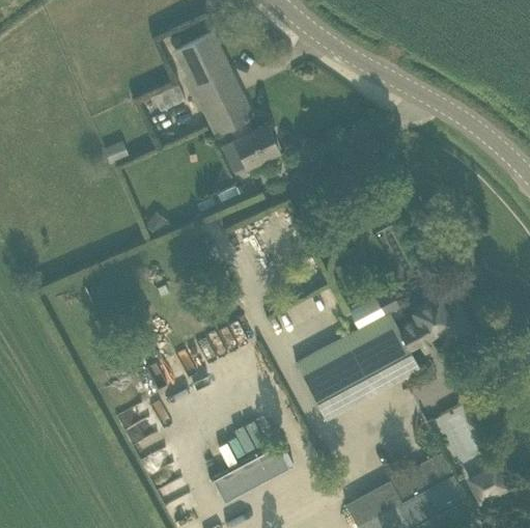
[(260,162),(279,153),(267,126),(254,132),(249,121),(254,118),(213,34),(175,52),(185,71),(217,136),(232,128),(239,139),(233,142),(247,169),(260,162)]
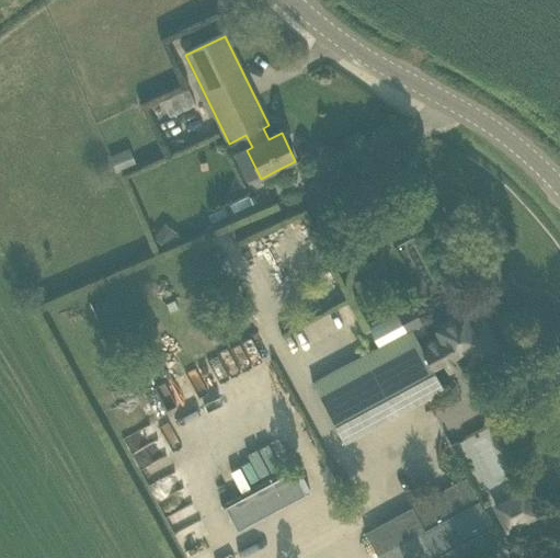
[(379,350),(313,386),(344,444),(444,390),(433,371),(443,365),(449,376),(460,371),(455,359),(464,354),(470,367),(502,351),(494,339),(493,339),(490,332),(491,331),(486,320),(472,327),(465,314),(433,330),(436,337),(424,344),(426,350),(423,352),(413,332),(422,327),(412,309),(369,332),(379,350)]
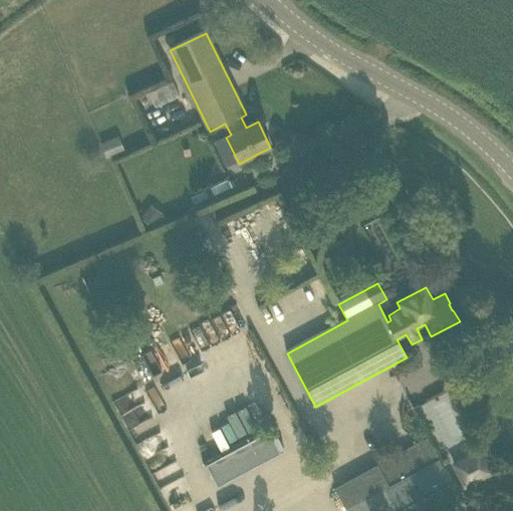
[(448,392),(420,405),(442,452),(470,439),(448,392)]
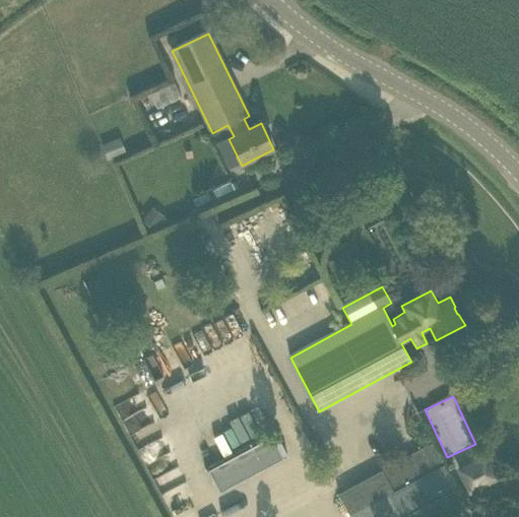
[(287,456),(276,435),(209,470),(220,492),(287,456)]
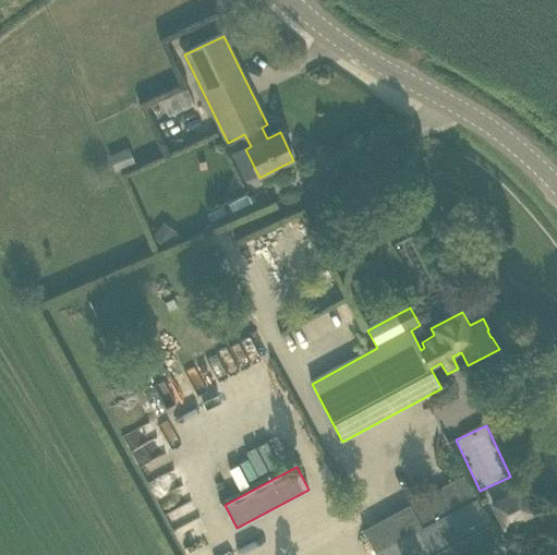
[(467,479),(362,527),(375,554),(451,554),(464,549),(463,547),(492,534),(467,479)]
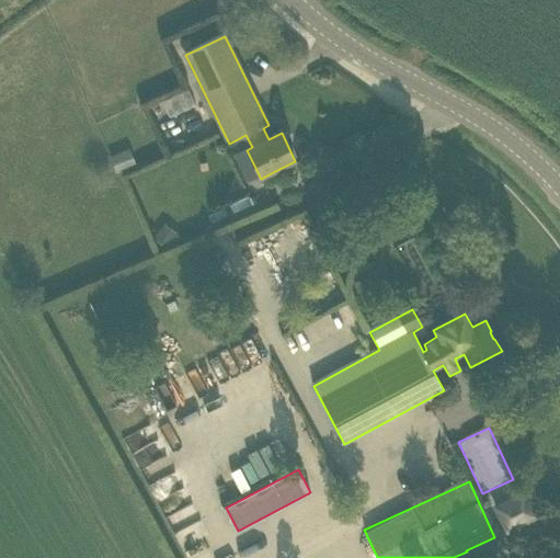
[(494,502),(503,533),(537,524),(528,493),(494,502)]
